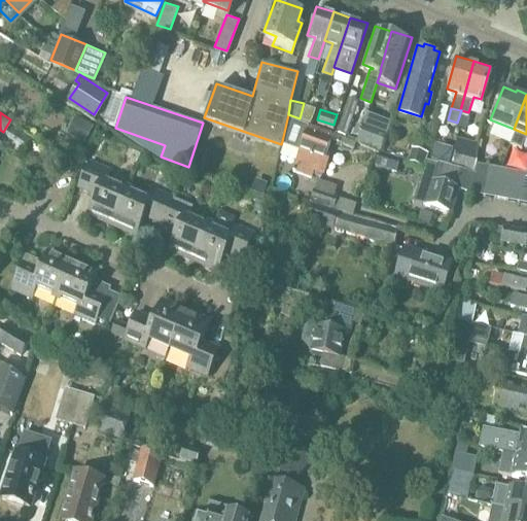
[(288,114),(282,141),(299,147),(294,160),(291,167),(312,174),(315,168),(322,170),(326,157),(323,155),(334,130),(309,120),(309,122),(300,118),(288,114)]
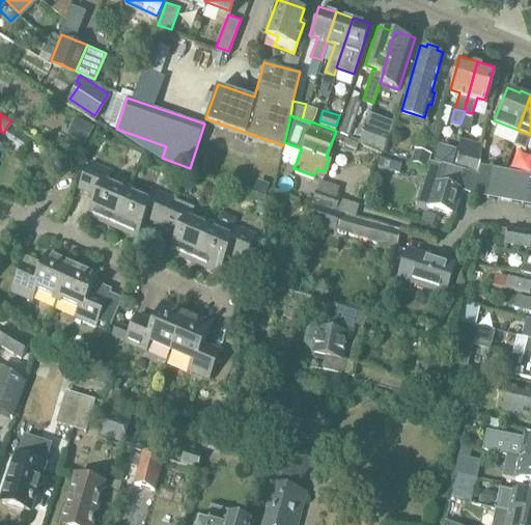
[(359,139),(384,148),(390,131),(365,122),(359,139)]
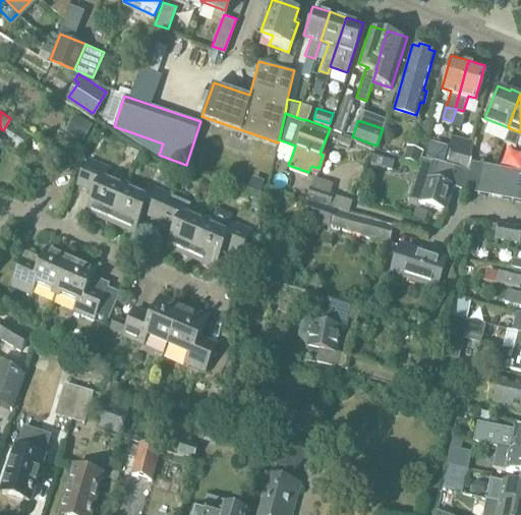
[(451,136),(445,161),(469,166),(469,158),(470,154),(459,151),(462,138),(451,136)]
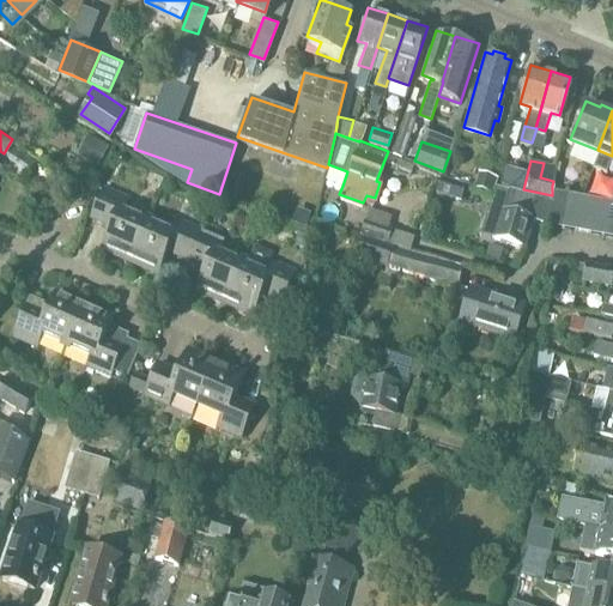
[(442,173),(437,188),(461,195),(466,181),(442,173)]
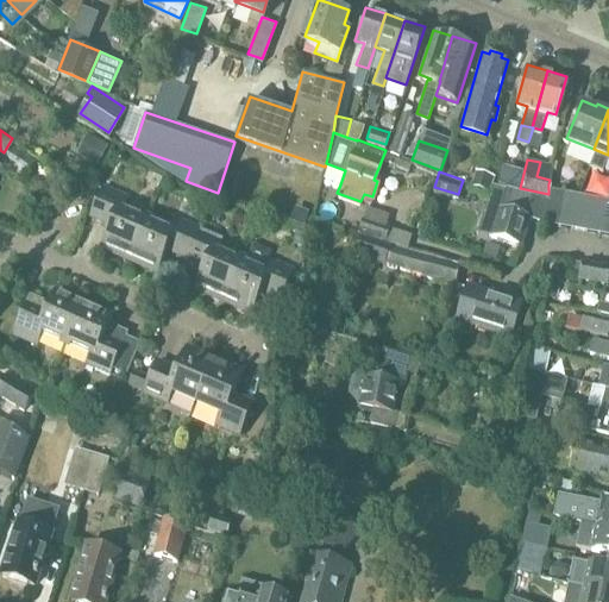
[(130,257),(146,215),(123,205),(126,195),(102,185),(92,211),(111,219),(100,244),(130,257)]
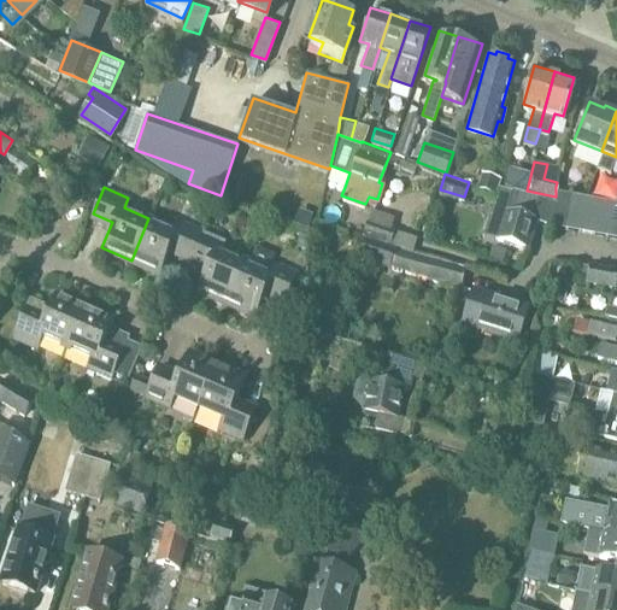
[(513,187),(506,207),(497,236),(527,246),(536,217),(552,222),(556,197),(527,191),(513,187)]
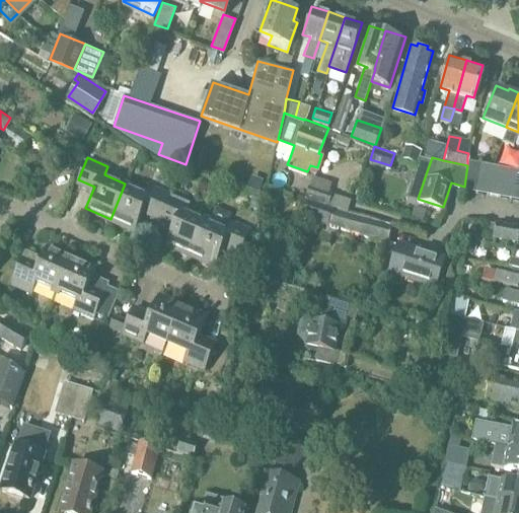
[(475,189),(480,160),(467,157),(467,165),(464,187),(475,189)]
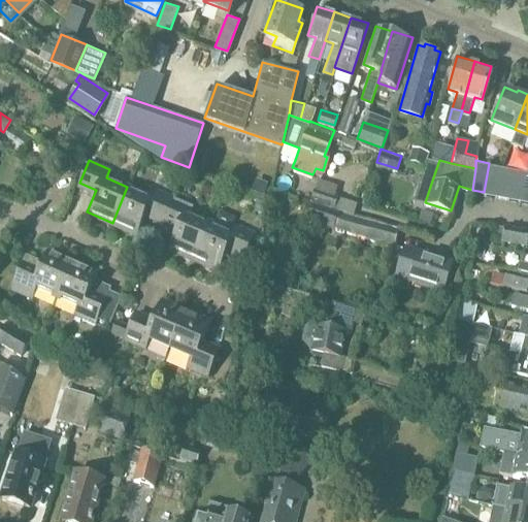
[(495,194),(500,165),(489,163),(484,192),(495,194)]
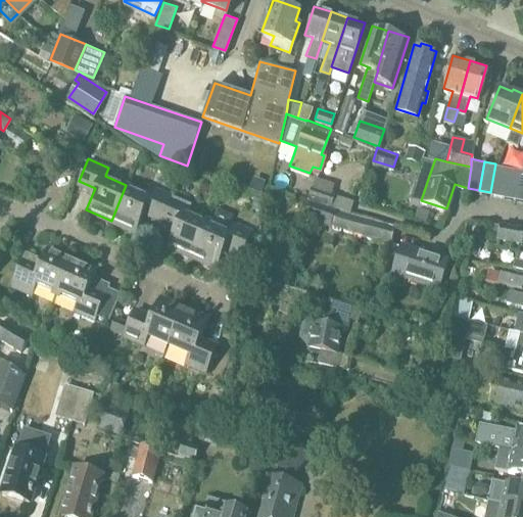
[(502,194),(508,166),(495,163),(490,192),(502,194)]
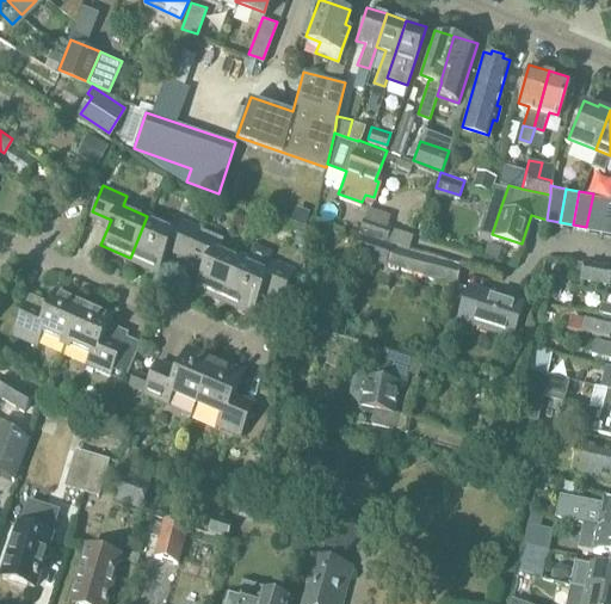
[(599,229),(606,196),(593,193),(586,227),(599,229)]
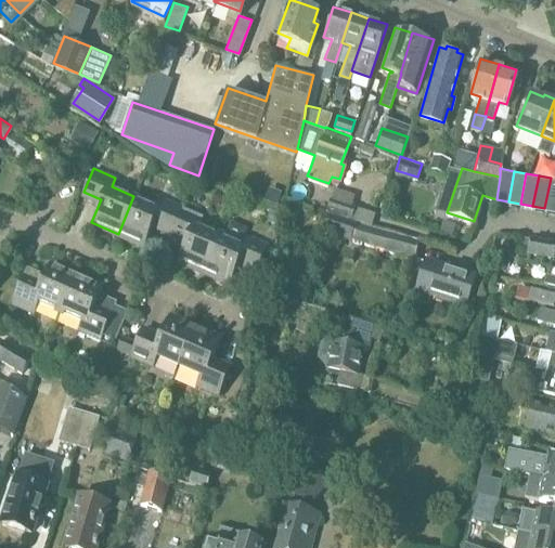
[(554,178),(551,178),(544,208),(554,209),(554,178)]
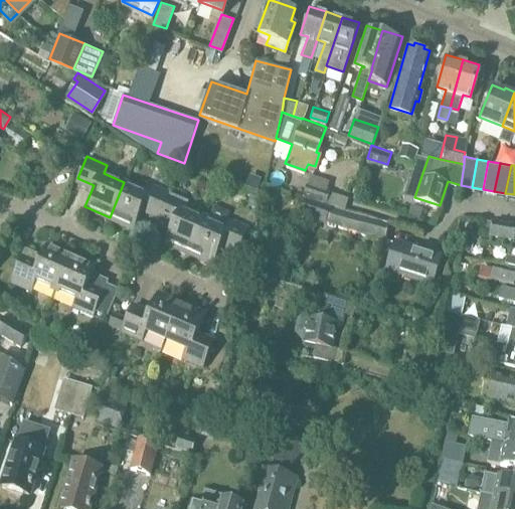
[(330,189),(327,187),(330,179),(311,172),(304,193),(327,201),(330,189)]
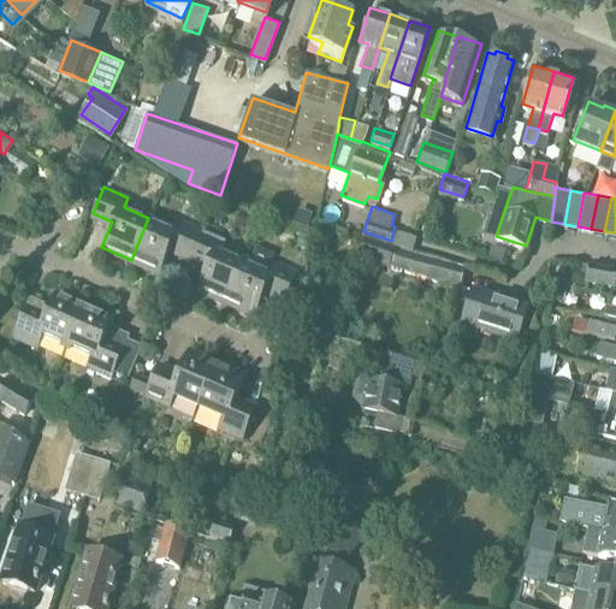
[(173,229),(148,218),(131,260),(159,272),(170,247),(189,254),(201,229),(177,219),(173,229)]
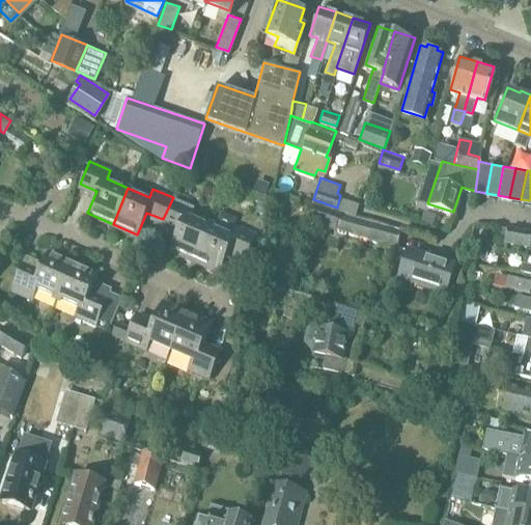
[(173,197),(163,219),(159,230),(175,237),(170,248),(195,259),(210,223),(189,214),(193,205),(173,197)]
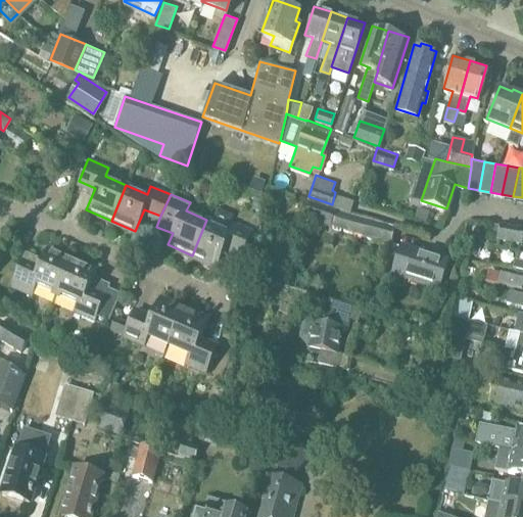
[(337,208),(310,198),(304,214),(332,224),(337,208)]
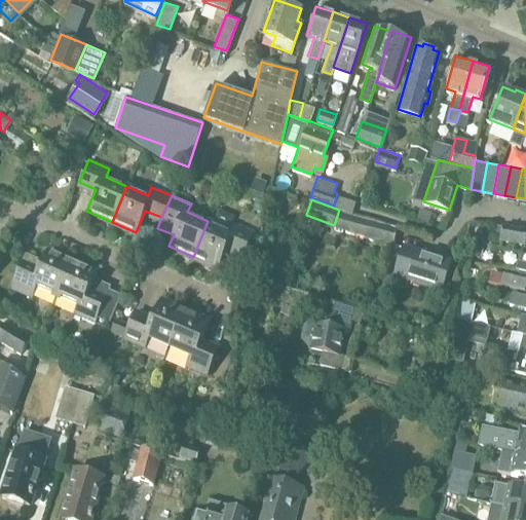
[(399,225),(340,210),(335,227),(393,243),(399,225)]
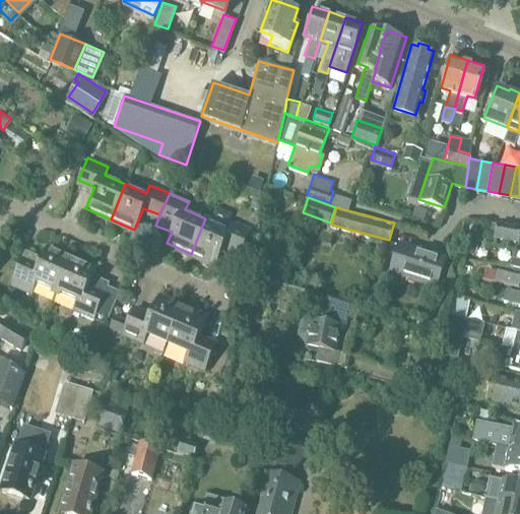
[(205,218),(191,254),(214,264),(223,244),(238,250),(238,248),(241,249),(250,228),(231,219),(226,228),(205,218)]
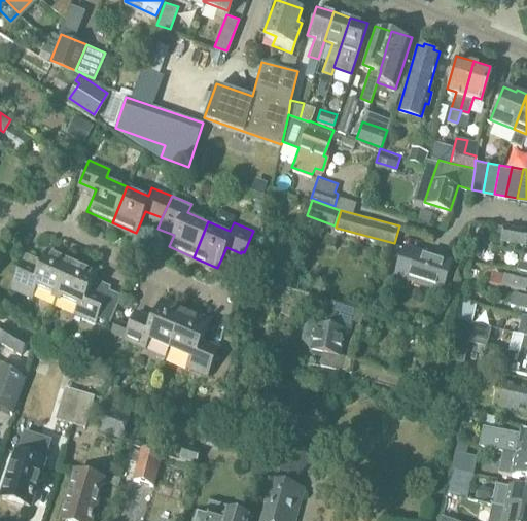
[(526,234),(526,229),(503,224),(502,227),(494,226),(492,233),(501,235),(500,238),(526,243),(526,234)]
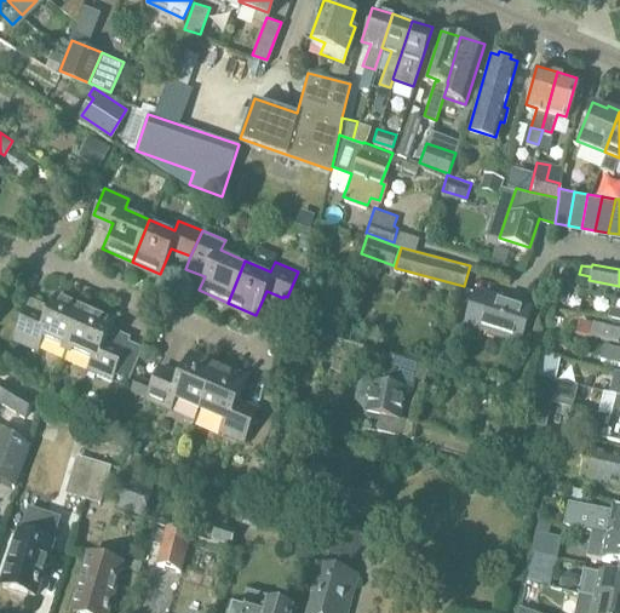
[(477,331),(478,327),(520,341),(530,305),(491,292),(477,288),(465,327),(477,331)]
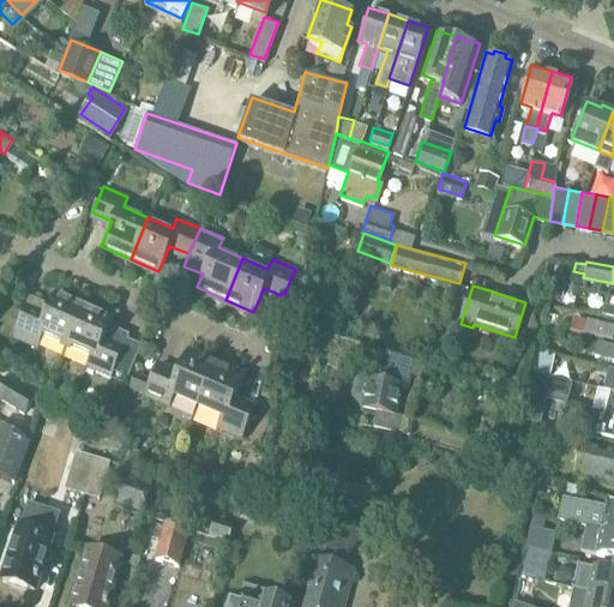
[(42,331),(67,342),(84,301),(55,289),(48,306),(42,304),(44,300),(30,294),(13,331),(37,341),(42,331)]
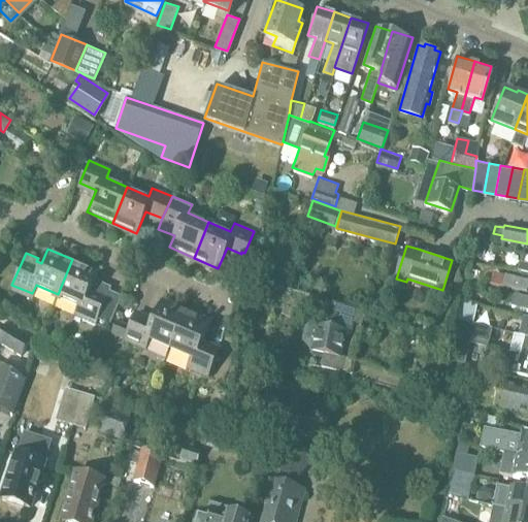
[(97,270),(72,259),(58,294),(78,303),(74,313),(95,321),(97,317),(109,322),(122,294),(92,282),(97,270)]
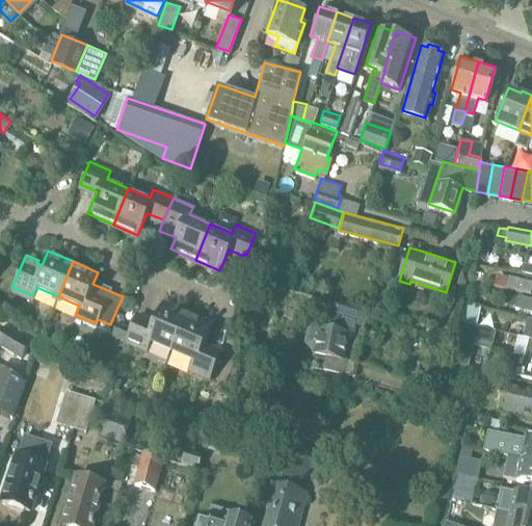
[(531,271),(531,262),(524,261),(522,269),(531,271)]
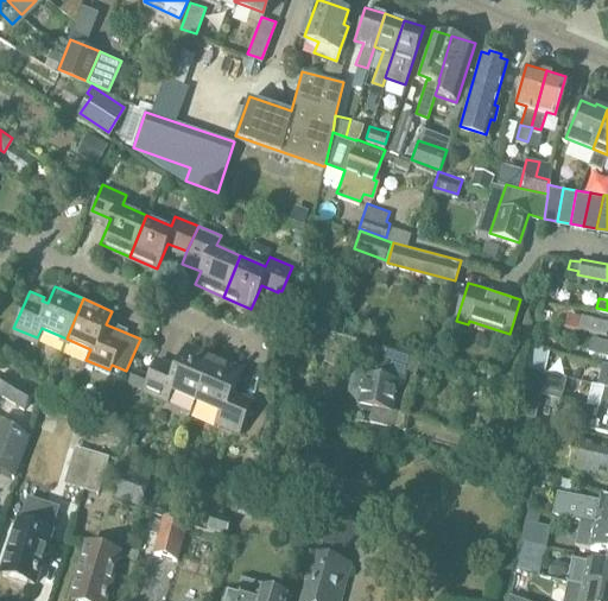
[(607,317),(582,312),(578,326),(606,331),(607,322),(607,317)]
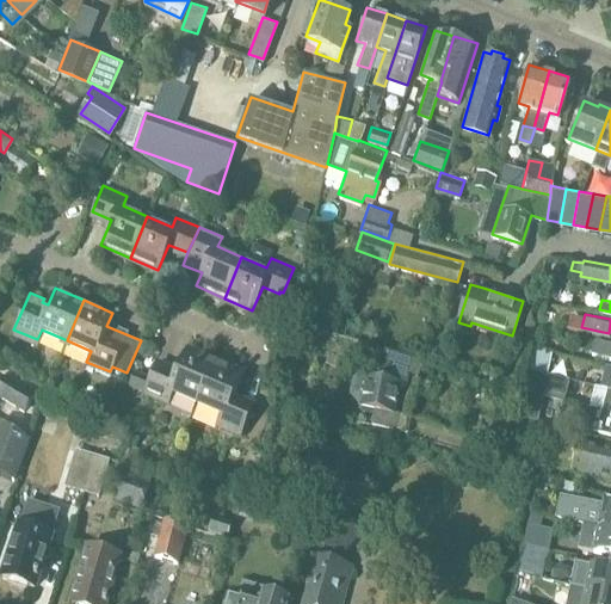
[(610,340),(596,337),(591,350),(610,355),(610,340)]
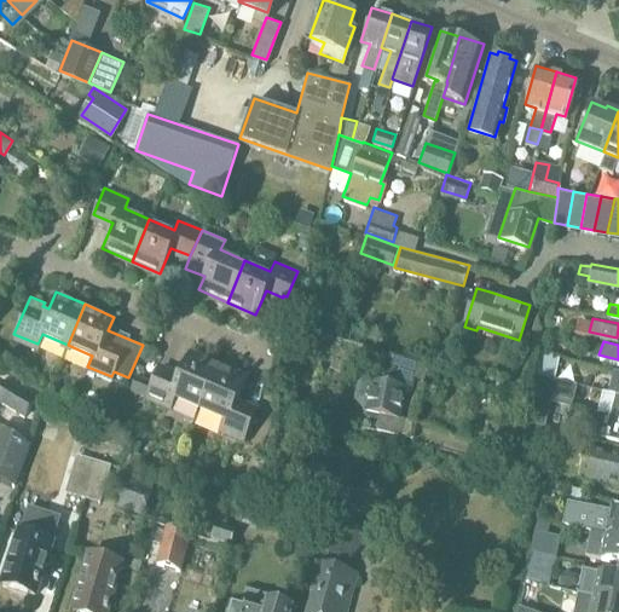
[(534,370),(555,375),(560,352),(539,347),(534,370)]
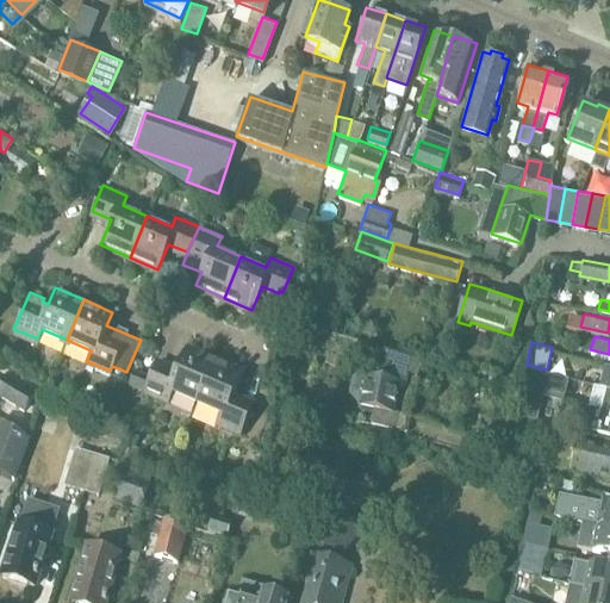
[(392,408),(398,379),(408,381),(412,354),(377,343),(371,373),(366,372),(360,402),(373,404),(369,420),(396,424),(399,410),(392,408)]
